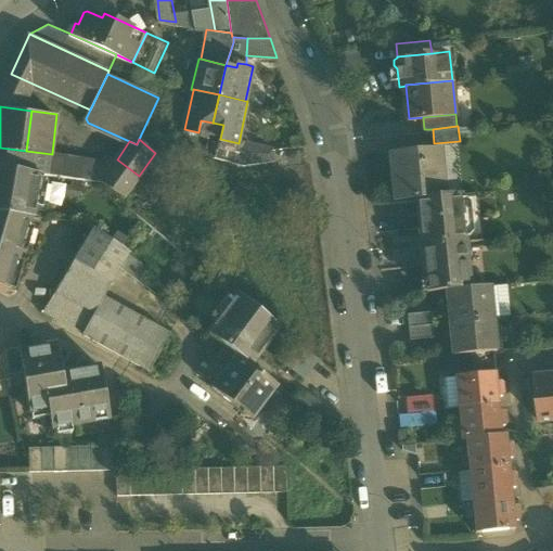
[(239,143),(220,139),(216,156),(245,163),(248,151),(238,149),(239,143)]
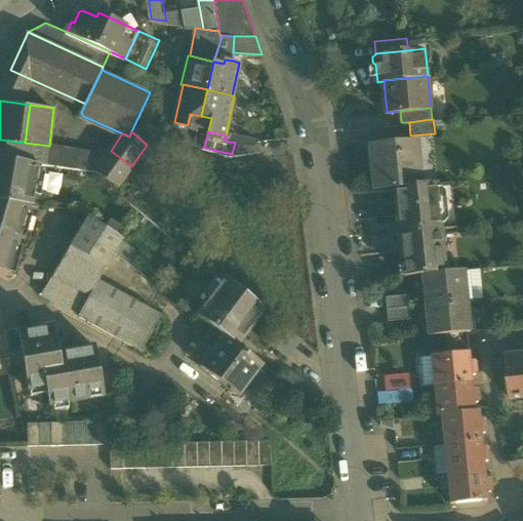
[(232,154),(259,151),(258,138),(235,141),(235,143),(232,154)]
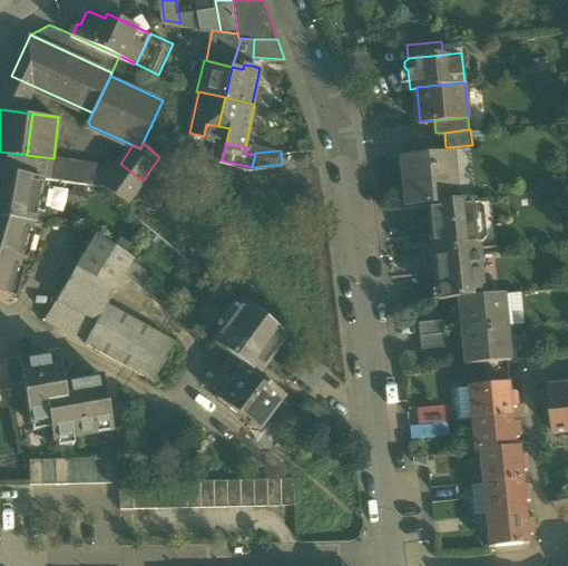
[(449,150),(402,155),(407,204),(429,202),(454,199),(449,150)]
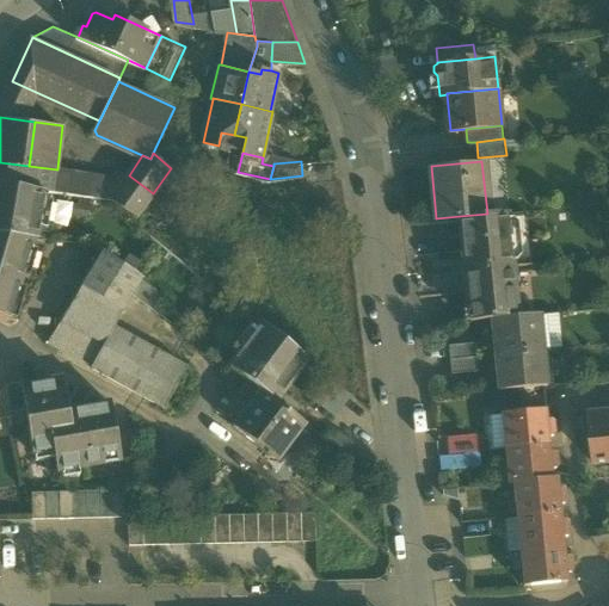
[(29,166),(0,162),(0,180),(47,189),(54,190),(57,169),(29,166)]
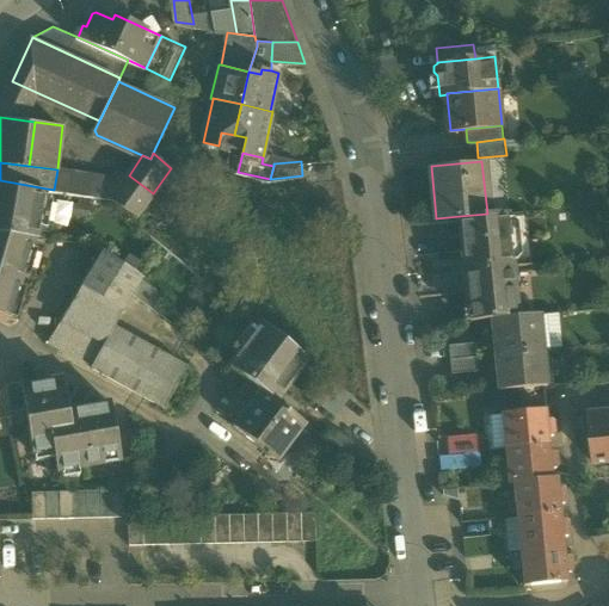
[(115,178),(57,168),(57,169),(54,190),(102,197),(115,178)]
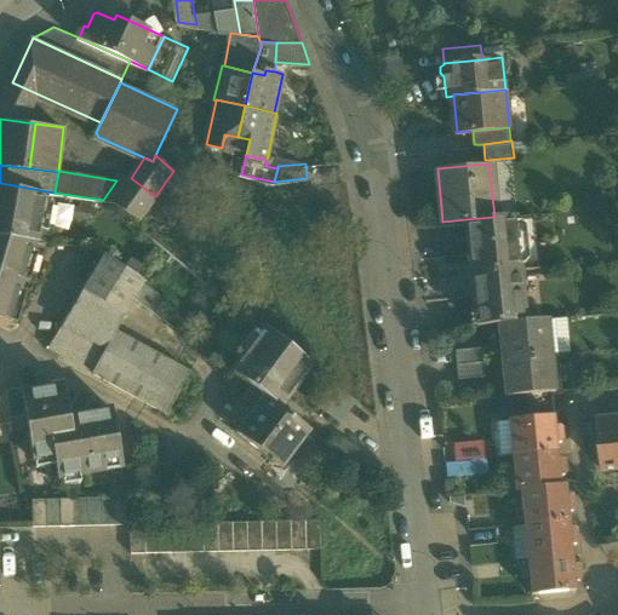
[(131,178),(122,172),(116,180),(103,200),(113,202),(114,201),(138,219),(155,196),(131,178)]
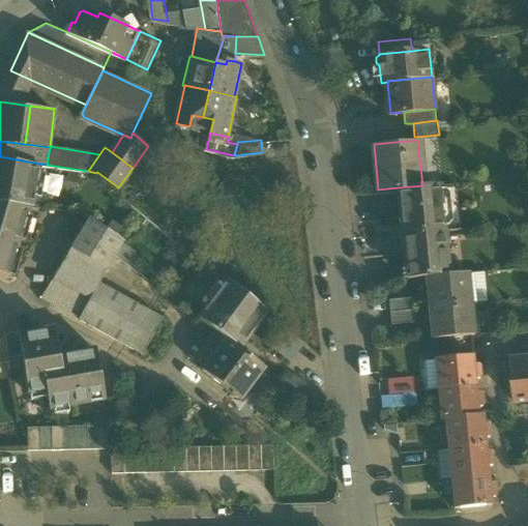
[(40,164),(0,156),(0,202),(30,206),(34,206),(40,164)]
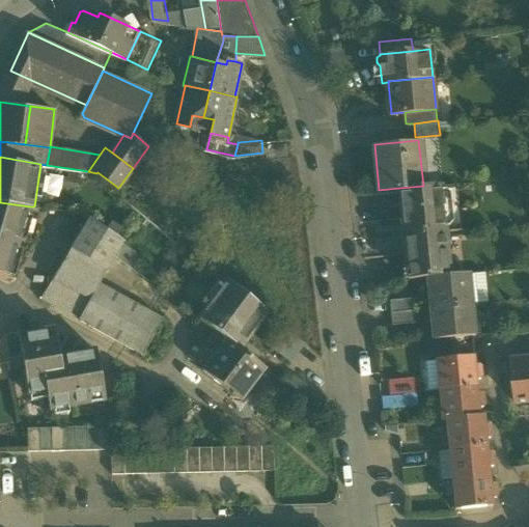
[(423,186),(399,188),(405,232),(446,228),(441,184),(423,186)]
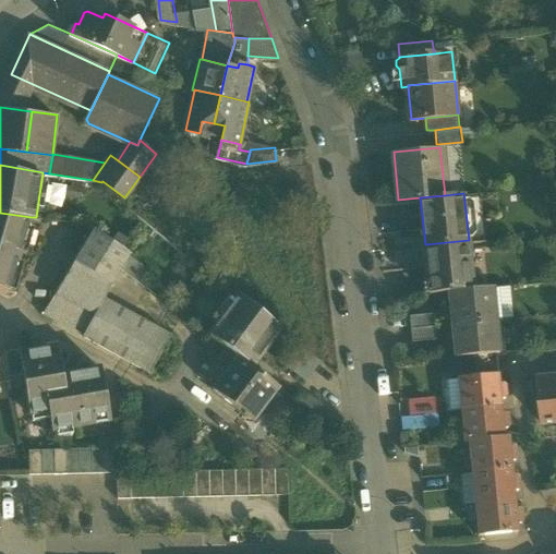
[(32,217),(0,213),(0,287),(10,290),(32,217)]
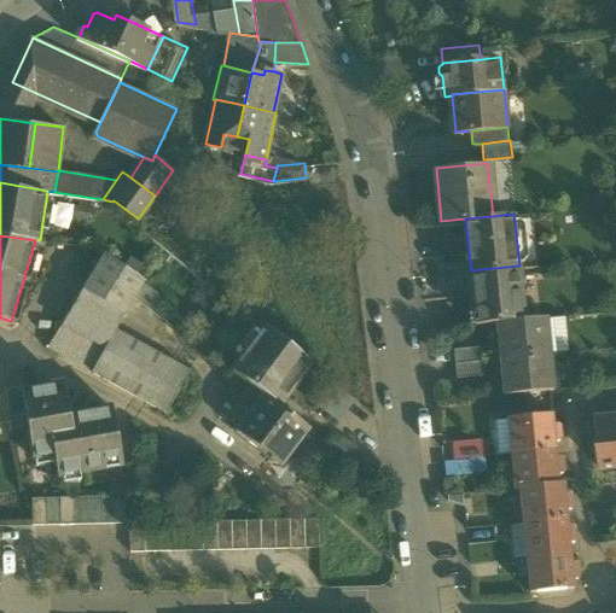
[(146,279),(106,251),(83,289),(125,313),(146,279)]
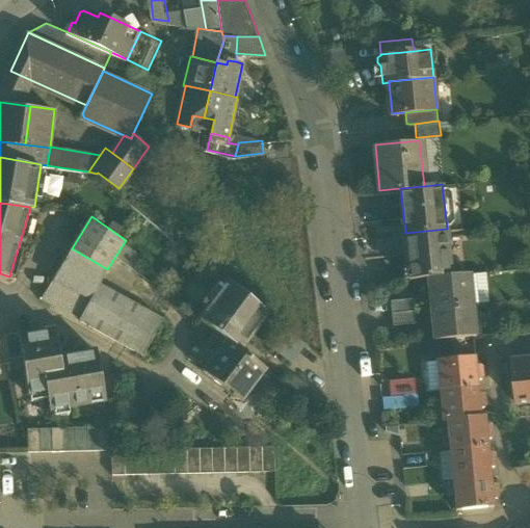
[(447,229),(405,233),(411,278),(429,275),(451,273),(447,229)]
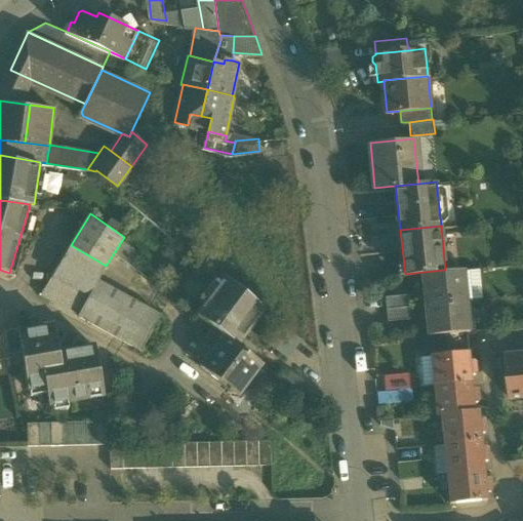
[(93,290),(99,279),(106,266),(71,245),(56,270),(93,290)]
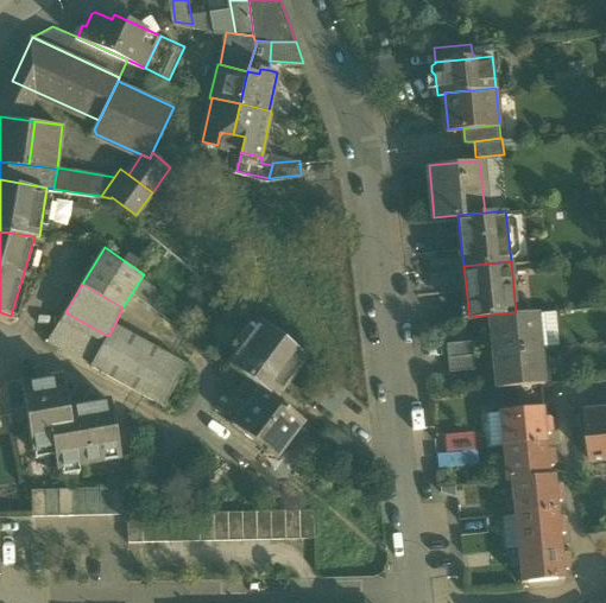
[(516,312),(491,315),(496,350),(541,346),(543,346),(538,310),(516,312)]
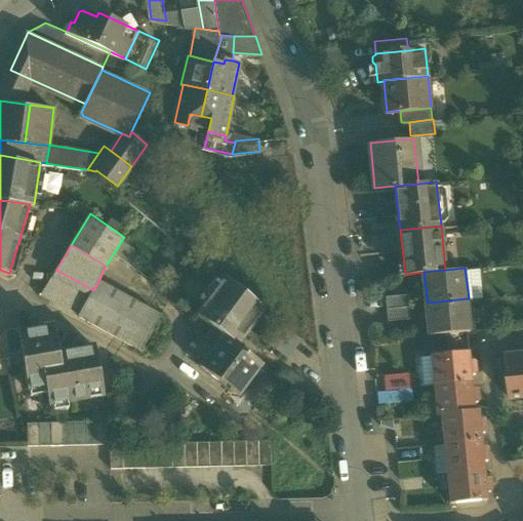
[(93,290),(56,270),(41,293),(80,314),(93,290)]
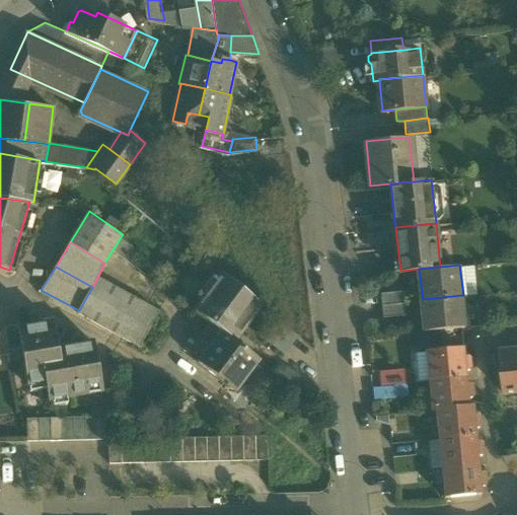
[(262,303),(224,273),(196,309),(222,329),(234,339),(262,303)]
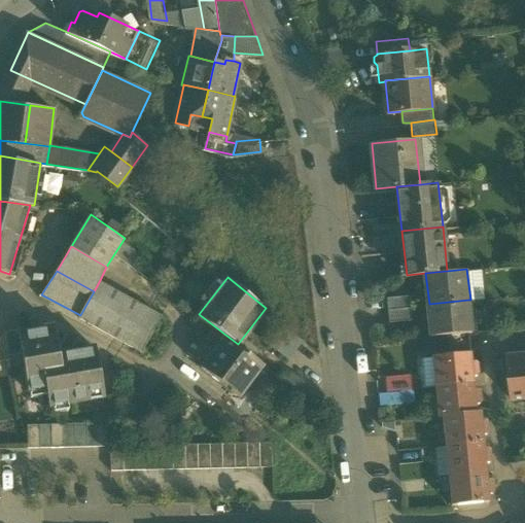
[(162,314),(100,280),(94,291),(80,315),(142,350),(162,314)]
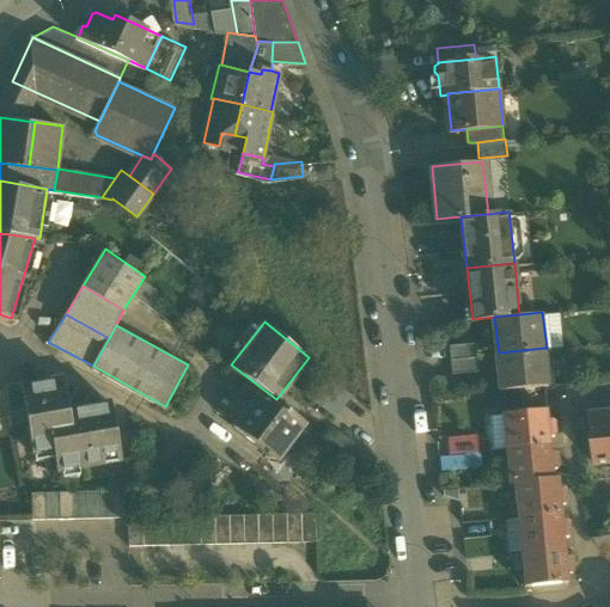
[(477,341),(450,343),(452,357),(479,355),(477,341)]
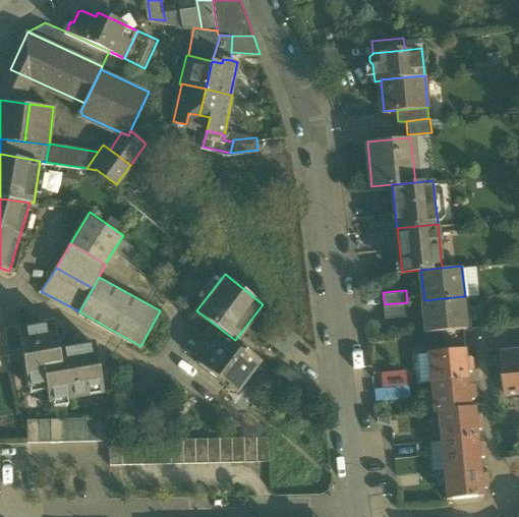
[(424,300),(423,300),(426,331),(467,327),(463,296),(424,300)]
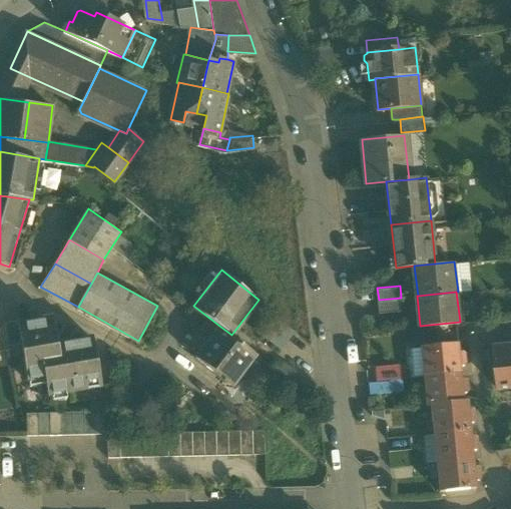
[(401,298),(379,300),(380,311),(403,309),(401,298)]
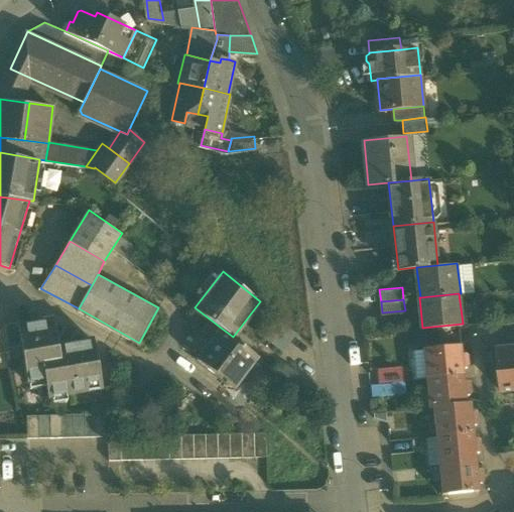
[(55,318),(18,325),(22,344),(28,380),(46,377),(49,394),(90,387),(89,382),(102,380),(100,364),(95,339),(59,345),(55,318)]
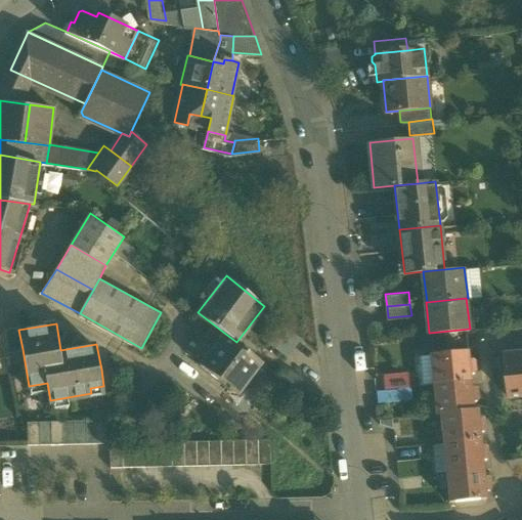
[(17,325),(6,328),(7,332),(10,351),(23,349),(18,330),(17,325)]
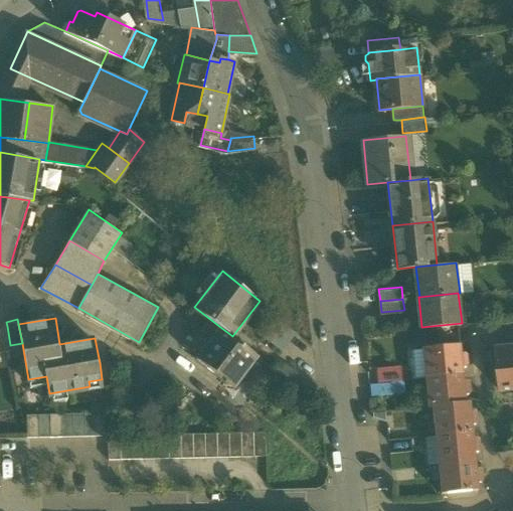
[(10,345),(7,326),(0,326),(0,350),(11,349),(10,345)]
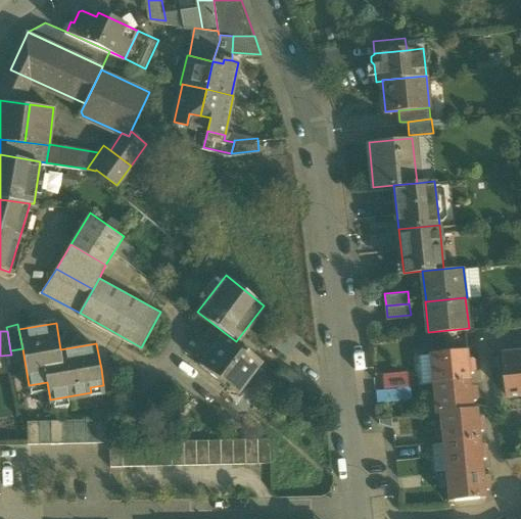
[(236,341),(224,332),(200,363),(239,392),(263,361),(236,341)]
